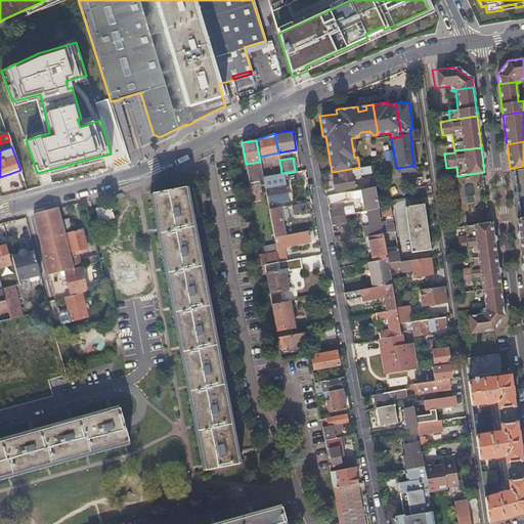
[(262,176),(260,162),(246,164),(249,182),(258,180),(258,185),(264,184),(262,176)]
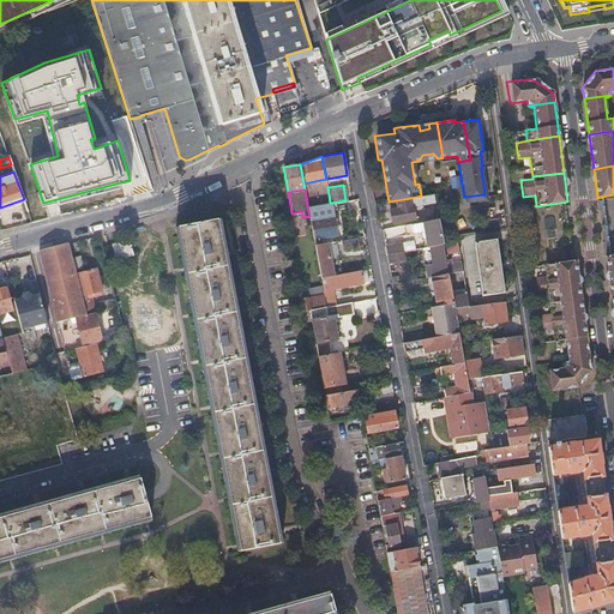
[(389,202),(387,202),(391,222),(414,218),(413,206),(435,203),(433,193),(421,196),(410,198),(389,202)]
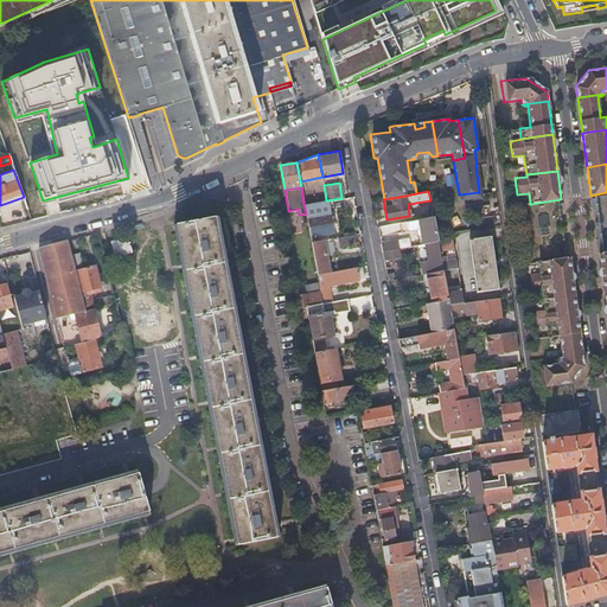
[(332,232),(326,200),(304,204),(310,236),(332,232)]
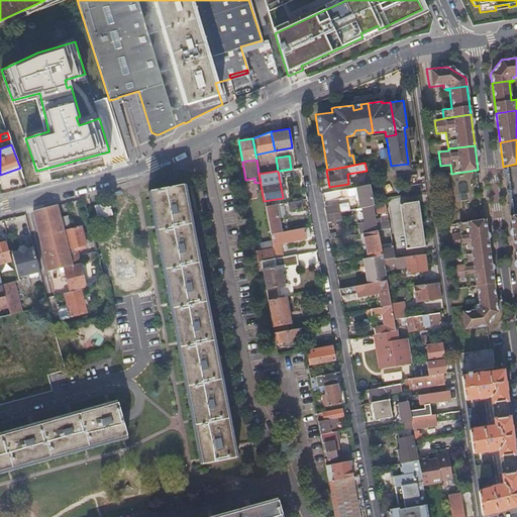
[(234,457),(234,456),(237,456),(185,184),(183,185),(183,184),(149,190),(149,191),(147,191),(199,463),(201,462),(234,457)]
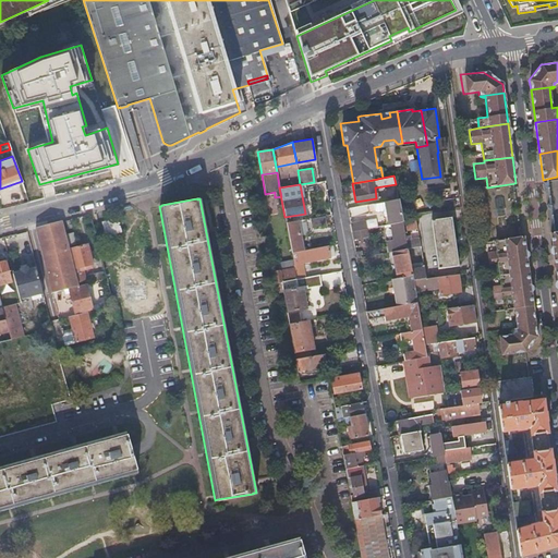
[(384,201),(366,204),(368,214),(386,210),(388,223),(389,223),(402,221),(398,198),(384,201)]
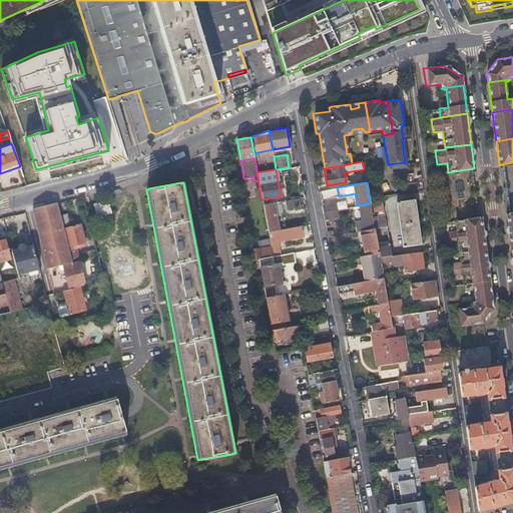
[(300,205),(299,197),(285,200),(287,208),(300,205)]
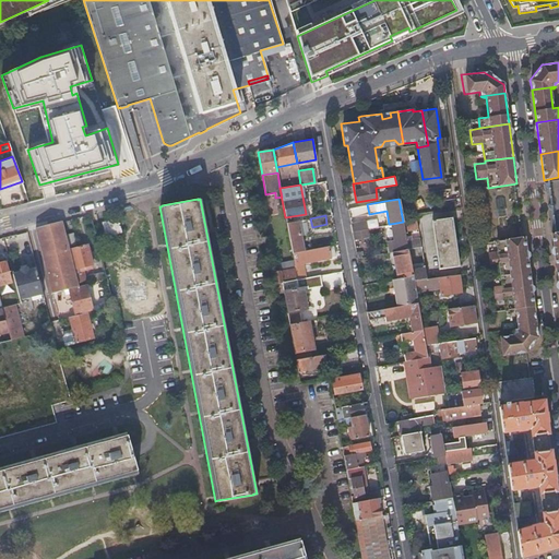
[(431,219),(435,244),(454,241),(451,217),(431,219)]
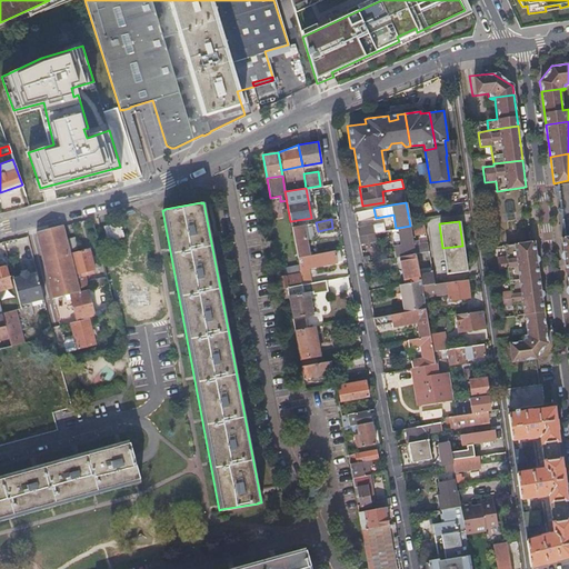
[(109,240),(126,237),(123,223),(106,227),(109,240)]
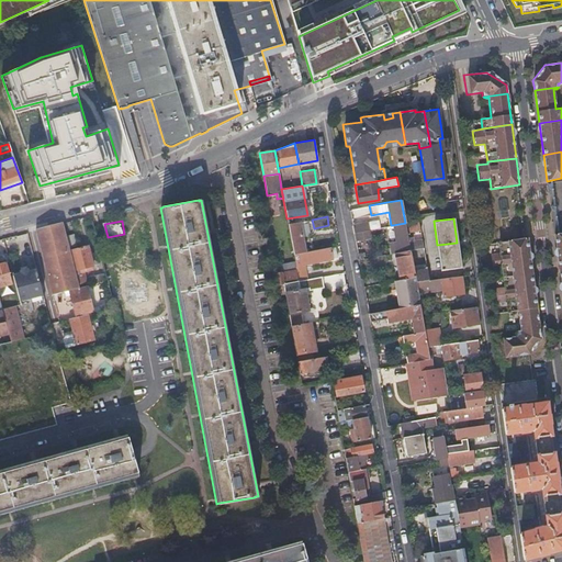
[(419,229),(418,221),(405,223),(407,237),(412,237),(411,231),(419,229)]
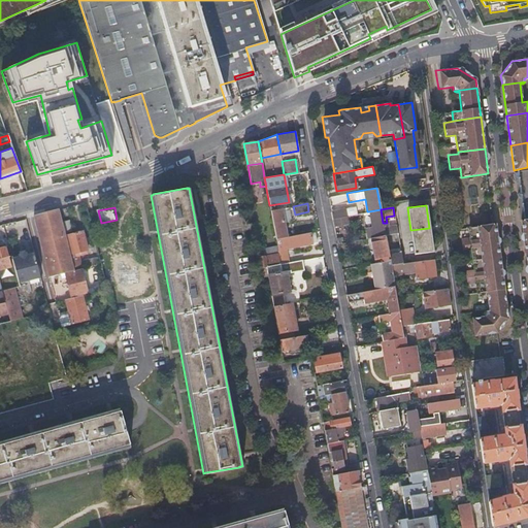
[(59,208),(32,216),(47,275),(64,272),(73,269),(69,253),(59,208)]
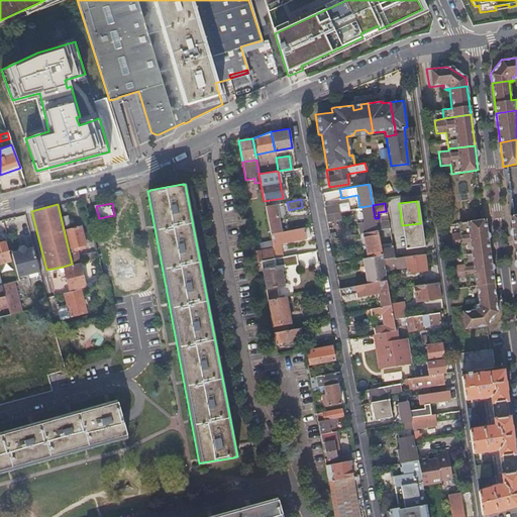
[(270,234),(280,232),(277,218),(275,207),(275,204),(265,206),(270,234)]
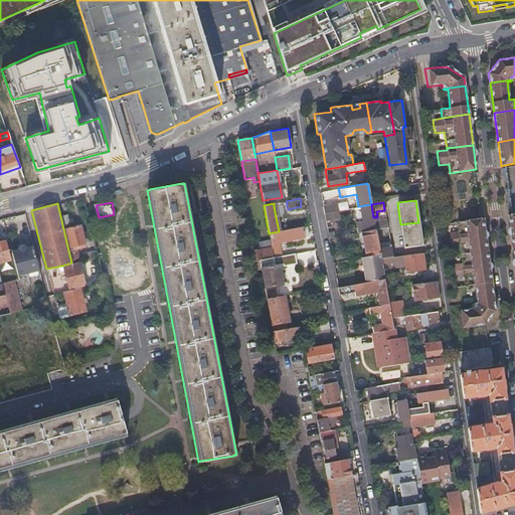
[(322,205),(324,212),(337,210),(336,203),(322,205)]
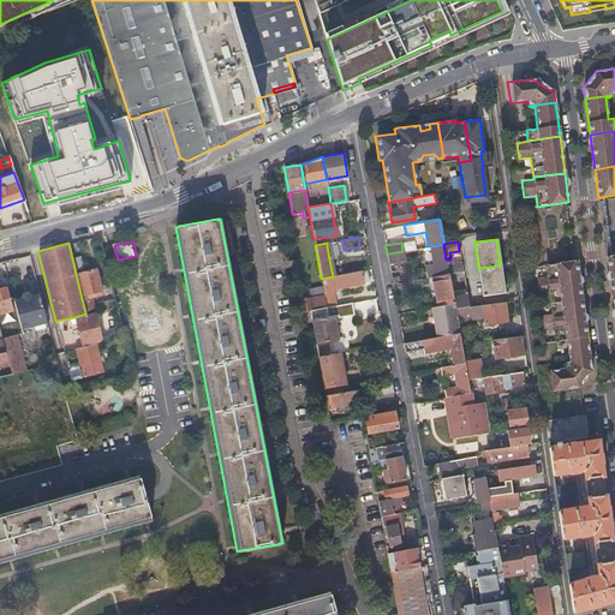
[(327,246),(329,260),(338,258),(335,244),(327,246)]
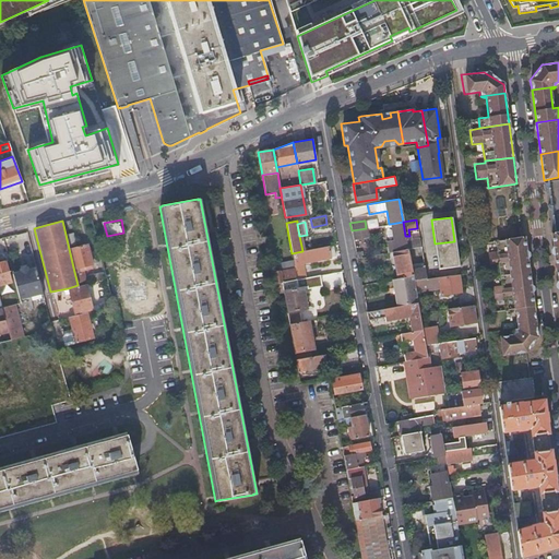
[(393,251),(407,248),(407,245),(405,236),(403,222),(390,224),(392,239),(390,239),(391,241),(388,242),(389,246),(391,245),(392,251),(393,251)]
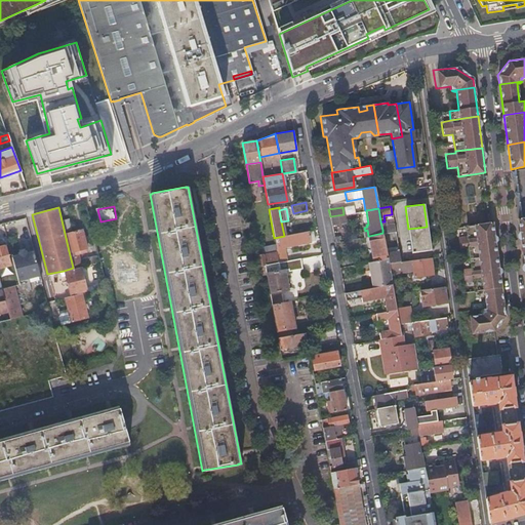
[(344,214),(330,216),(331,225),(346,221),(344,214)]
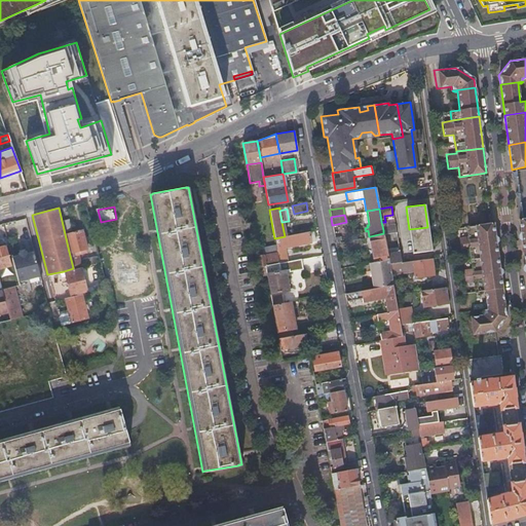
[(458,237),(458,241),(495,237),(493,224),(466,227),(467,236),(458,237)]
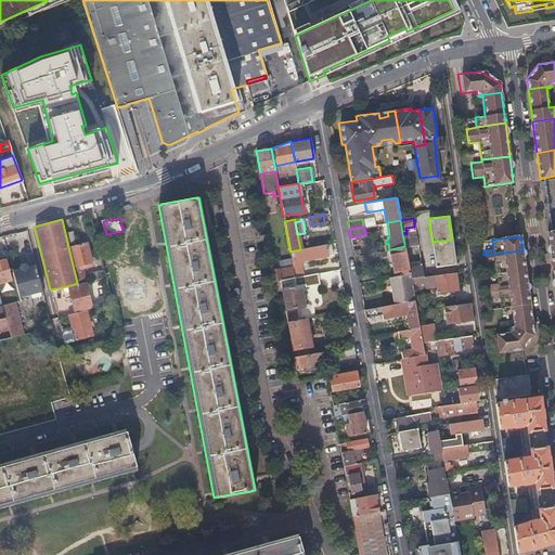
[(451,240),(431,242),(435,267),(454,263),(451,240)]
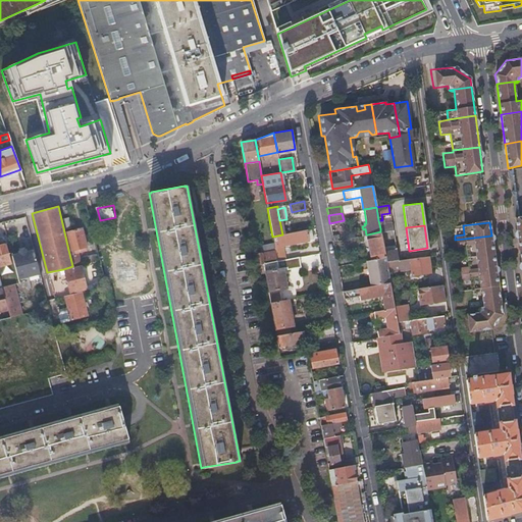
[(69,250),(68,250),(72,266),(80,265),(76,251),(82,250),(82,248),(86,246),(81,228),(65,232),(69,250)]
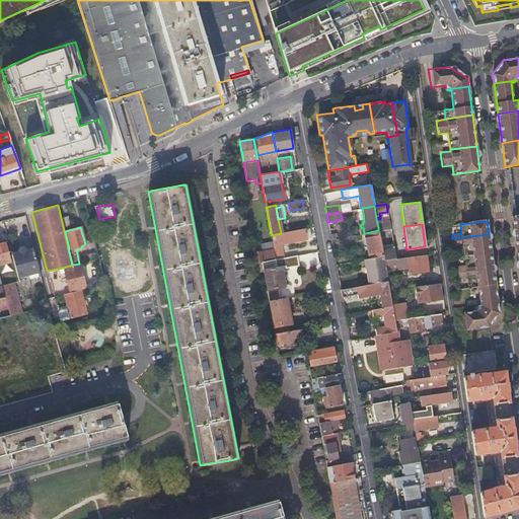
[(275,258),(282,257),(280,243),(306,238),(304,228),(281,233),(271,235),(273,248),(275,258)]
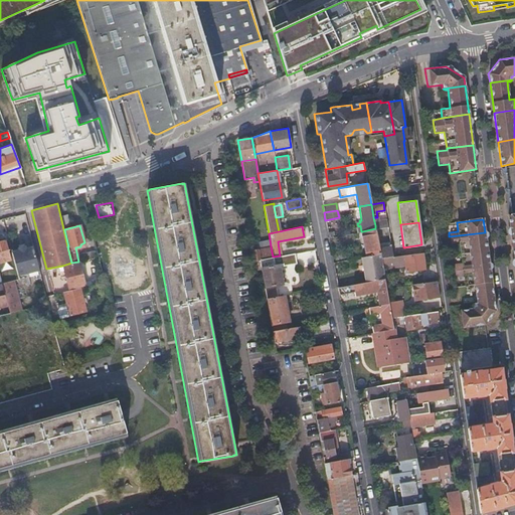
[(380,259),(392,256),(390,246),(379,248),(375,228),(362,231),(366,256),(380,253),(380,259)]
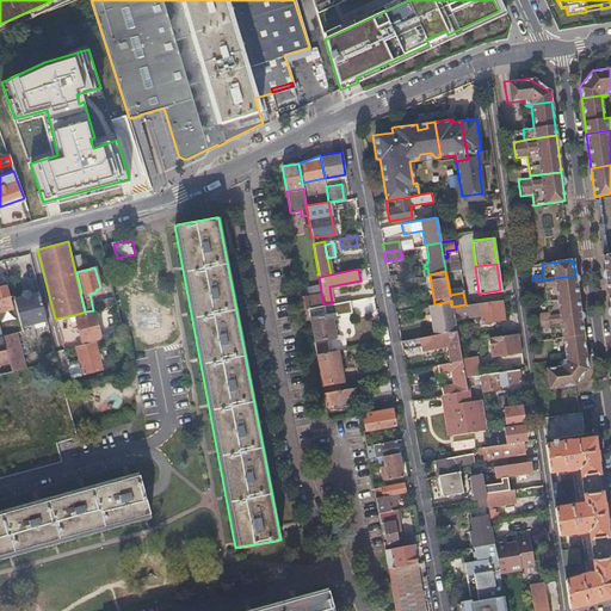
[(537,314),(538,320),(580,315),(575,276),(532,281),(535,292),(544,290),(548,313),(537,314)]
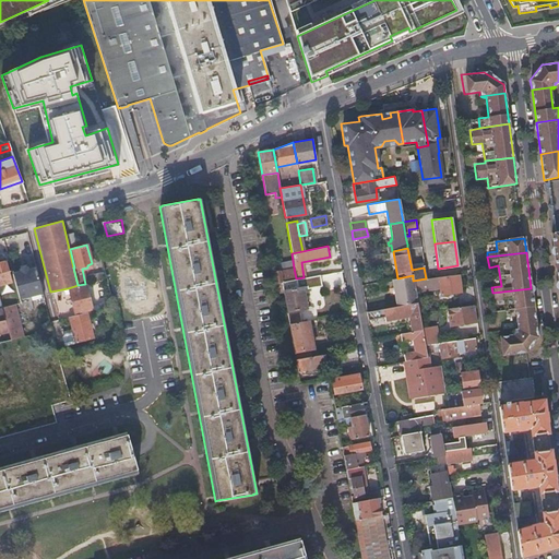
[(0,284),(11,282),(6,261),(0,262),(0,284)]
